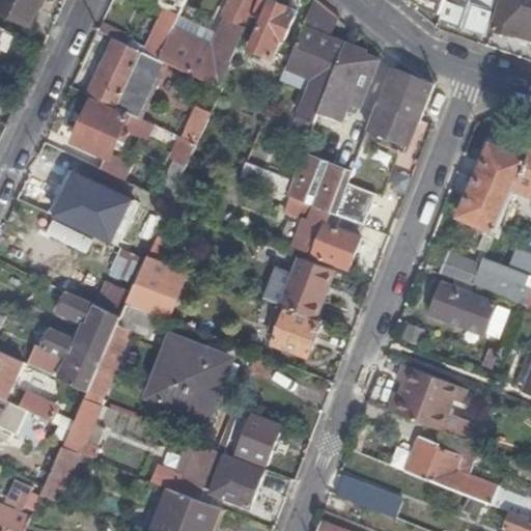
[(0,0),(0,15),(29,29),(43,0),(0,0)]
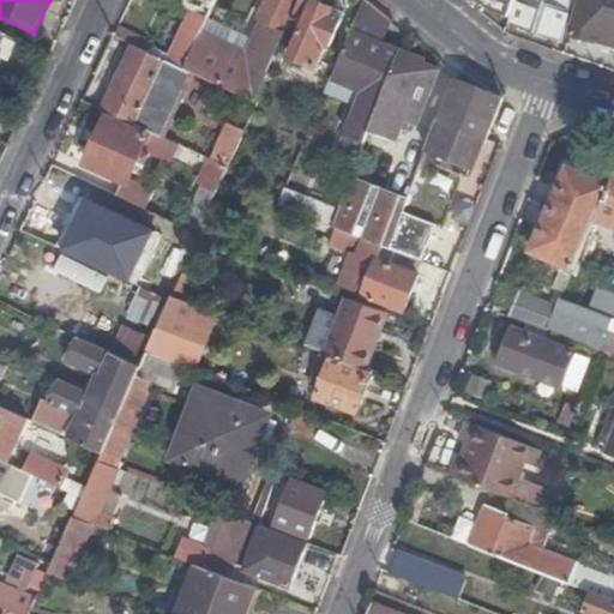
[(301,0),(268,0),(258,20),(263,23),(247,55),(202,35),(194,49),(185,70),(191,72),(257,102),(282,44),(301,0)]
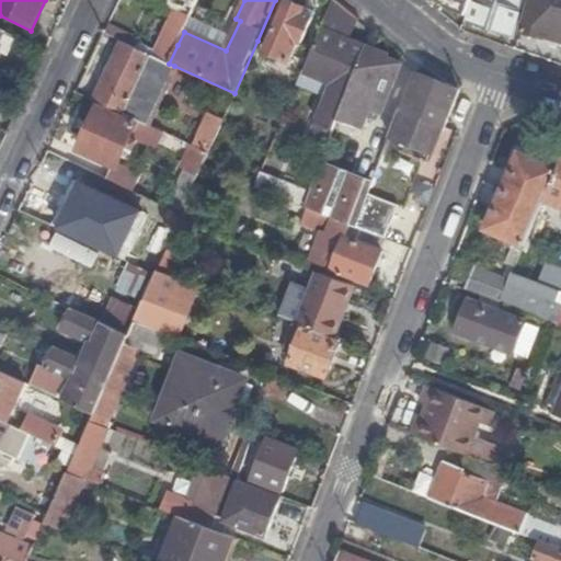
[(313,13),(284,0),(275,0),(258,41),(267,44),(264,53),(288,61),(296,44),(300,45),(313,13)]
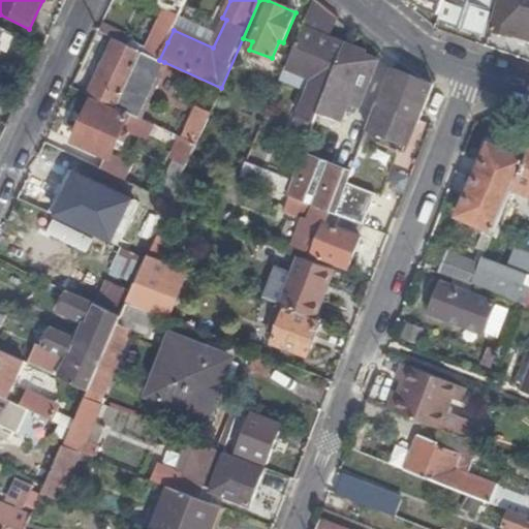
[(328,38),(337,17),(316,0),(312,0),(300,28),(303,29),(328,38)]
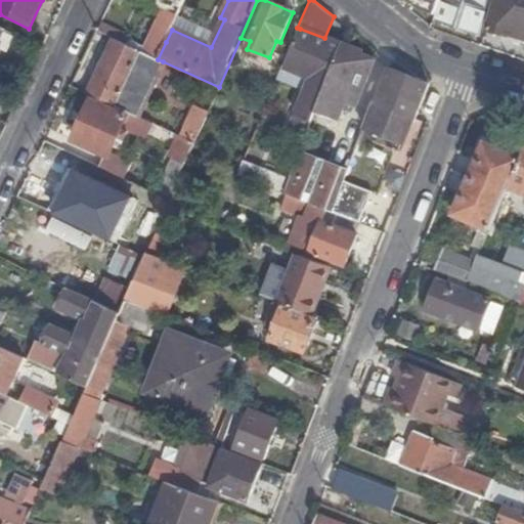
[(413,0),(412,4),(436,13),(441,0),(413,0)]
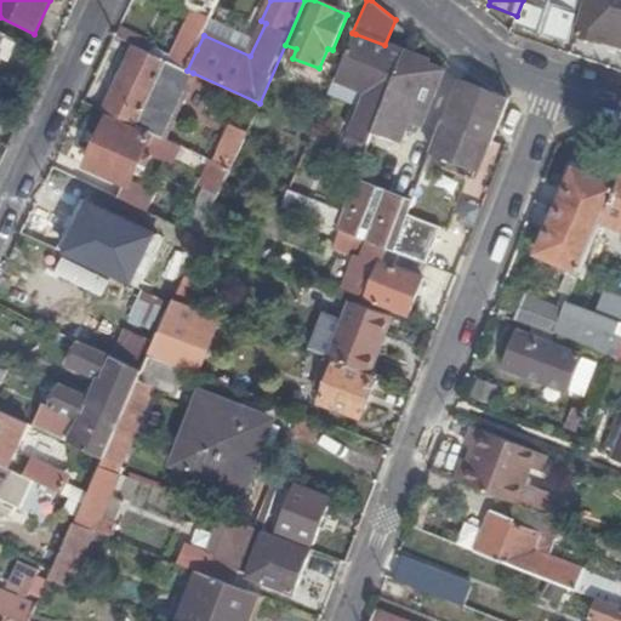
[(528,0),(520,24),(567,41),(580,0),(528,0)]
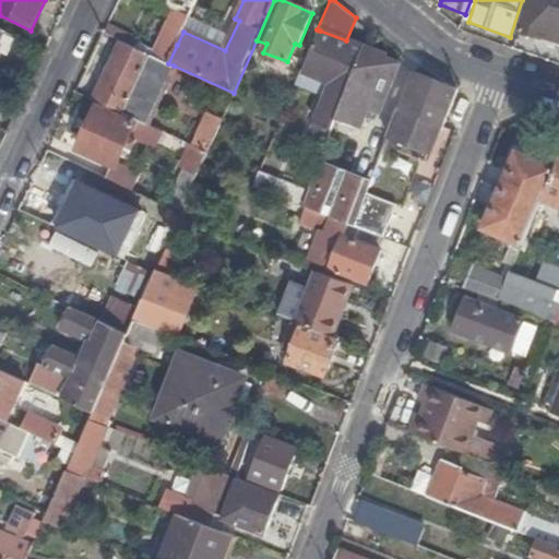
[(531,0),(523,31),(558,42),(558,0),(549,0),(549,1),(544,0),(531,0)]
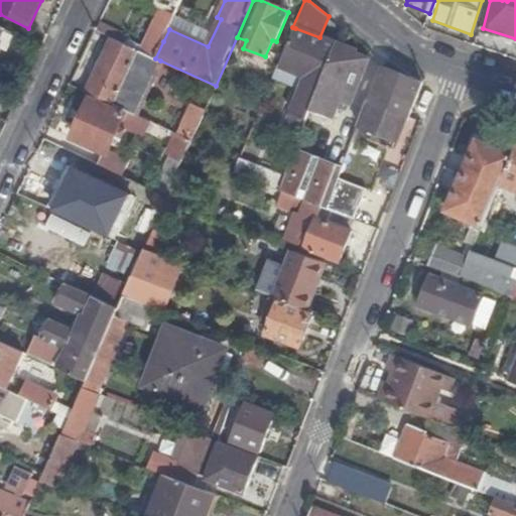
[(163,41),(169,29),(175,17),(163,11),(151,36),(163,41)]
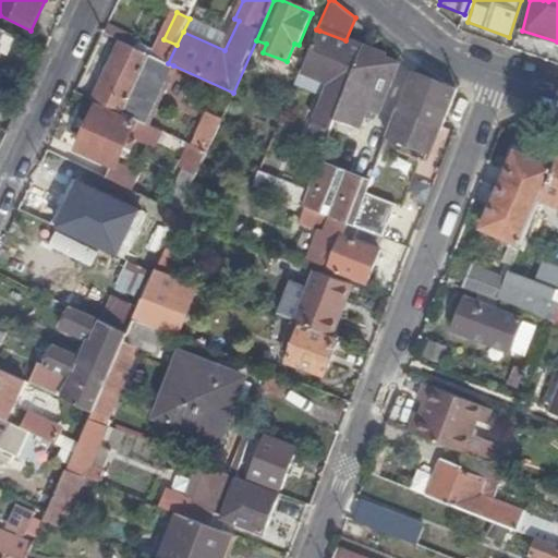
[(361,50),(362,48),(346,40),(319,31),(302,73),(330,84),(325,96),(315,122),(331,129),(335,120),(361,50)]
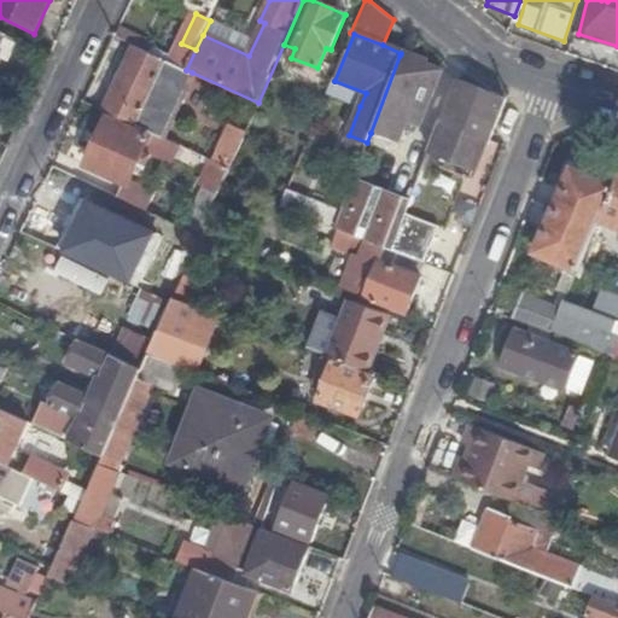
[(162,140),(192,73),(186,70),(134,47),(104,112),(161,139),(162,140)]
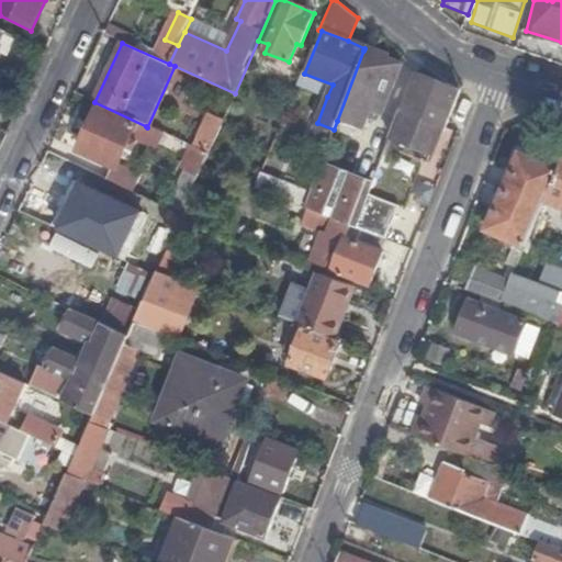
[(401,65),(363,51),(337,121),(362,131),(369,110),(373,100),(386,104),(401,65)]
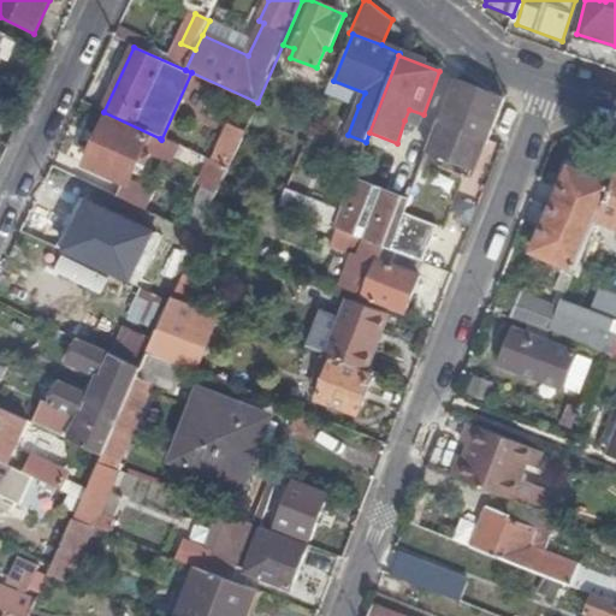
[(333,81),(330,80),(325,94),(359,106),(365,93),(333,81)]
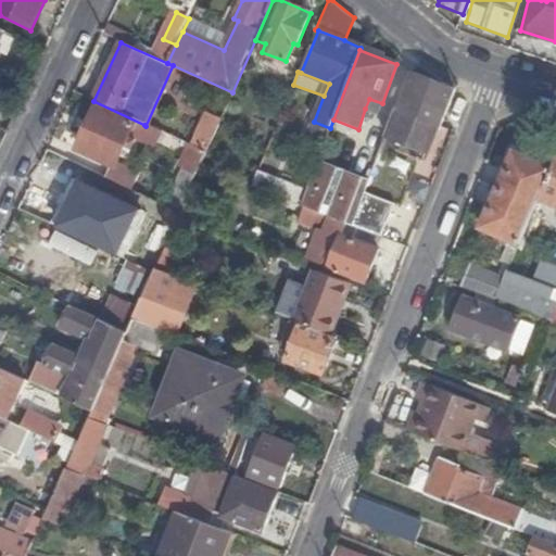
[(397,111),(394,110),(384,136),(408,144),(418,118),(439,126),(453,90),(412,73),(397,111)]
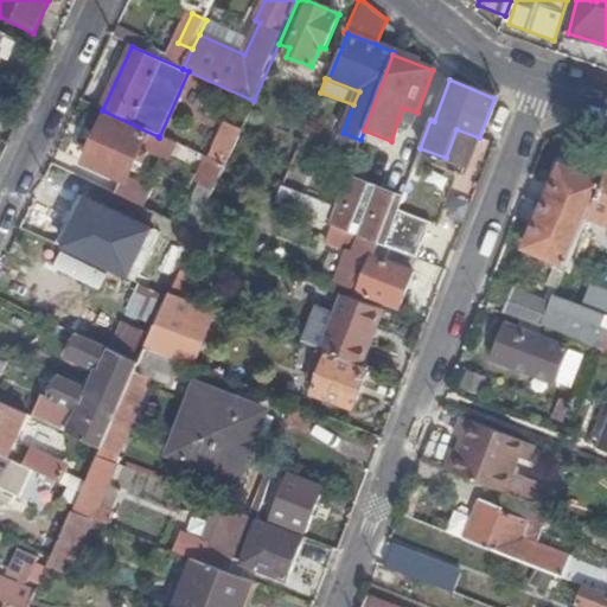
[(403,108),(398,119),(414,125),(417,113),(403,108)]
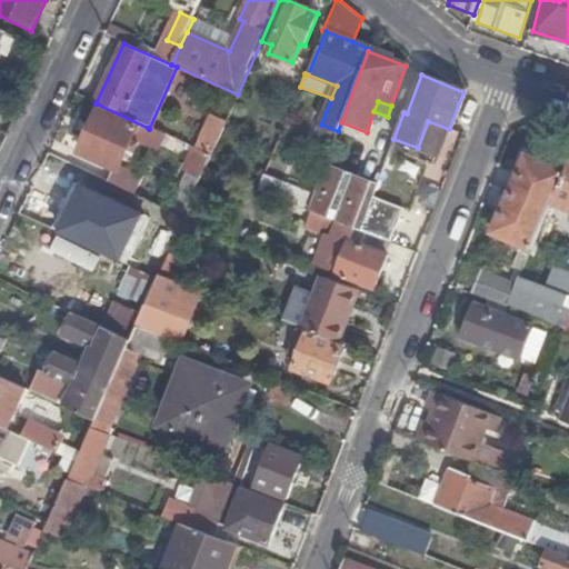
[(122,161),(127,149),(131,139),(137,127),(100,111),(79,153),(102,165),(107,153),(122,161)]
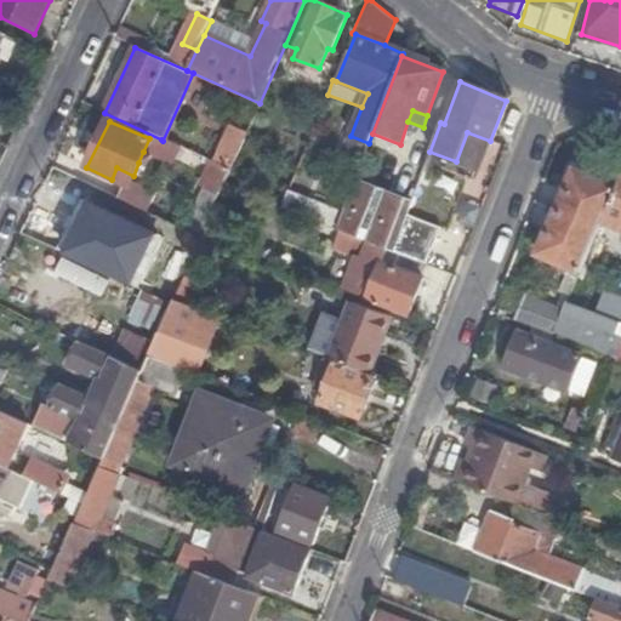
[(217,154),(234,161),(246,134),(231,126),(217,154)]
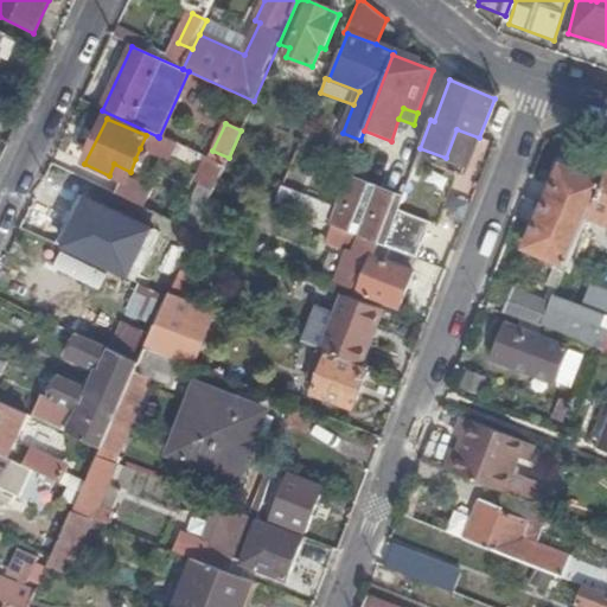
[(468,166),(479,138),(457,129),(446,158),(468,166)]
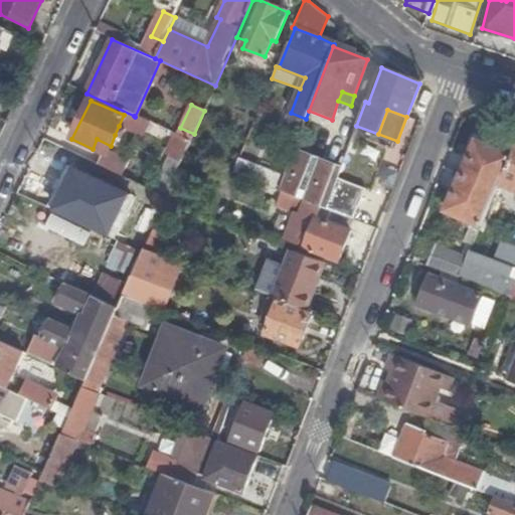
[(282,134),(299,140),(306,119),(291,113),(282,134)]
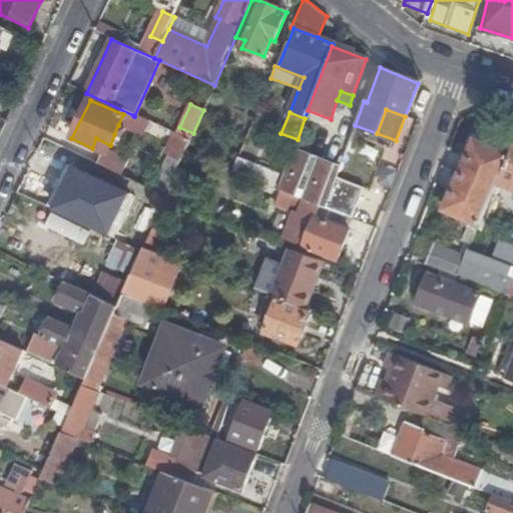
[(134,116),(133,115),(128,126),(143,134),(149,123),(134,116)]
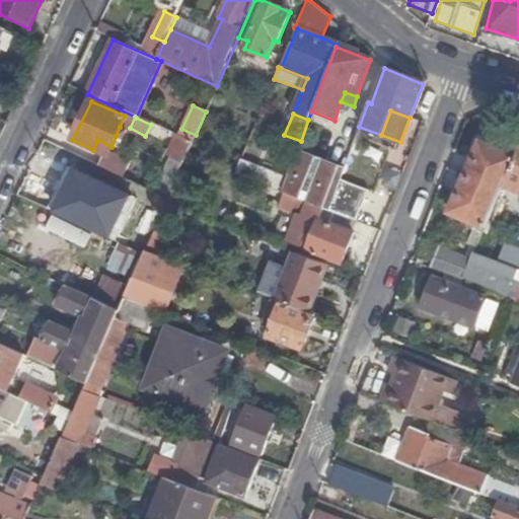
[(120,127),(116,136),(124,139),(127,130),(120,127)]
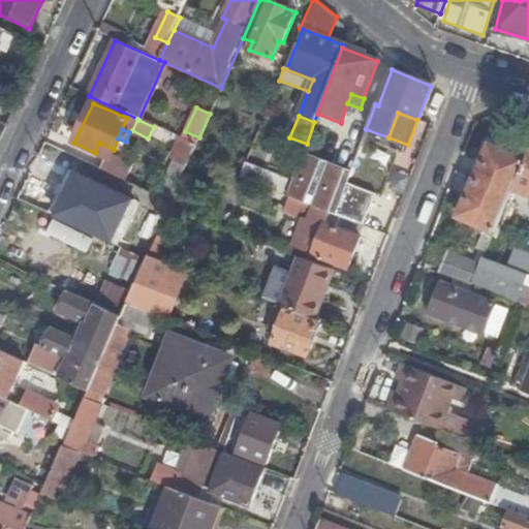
[(172,203),(190,160),(195,147),(180,139),(156,195),(164,199),(172,203)]
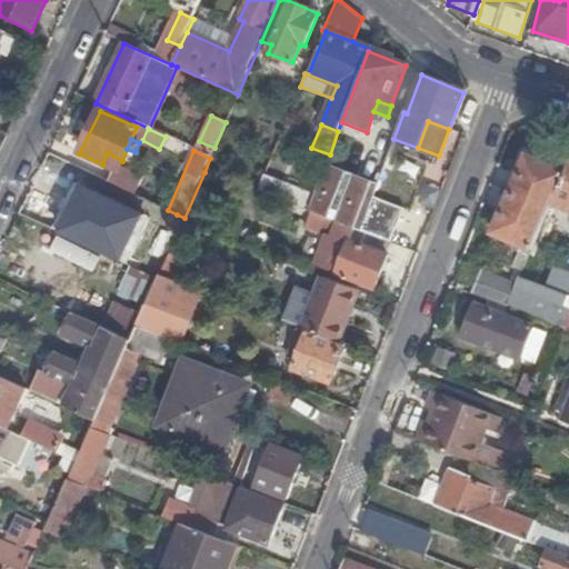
[(550,206),(565,173),(526,157),(492,235),(530,251),(550,206)]
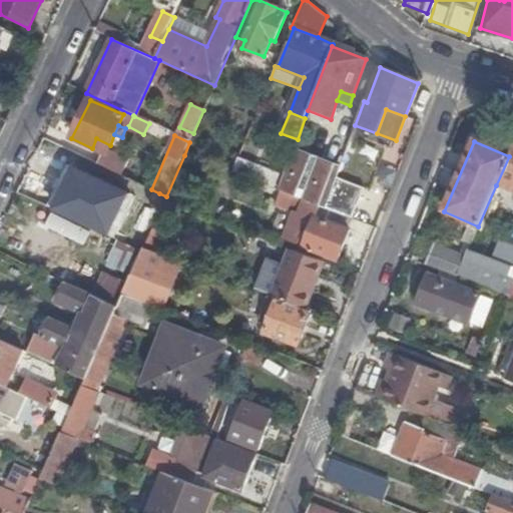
[(512,146),(509,156),(496,185),(512,191),(512,146)]
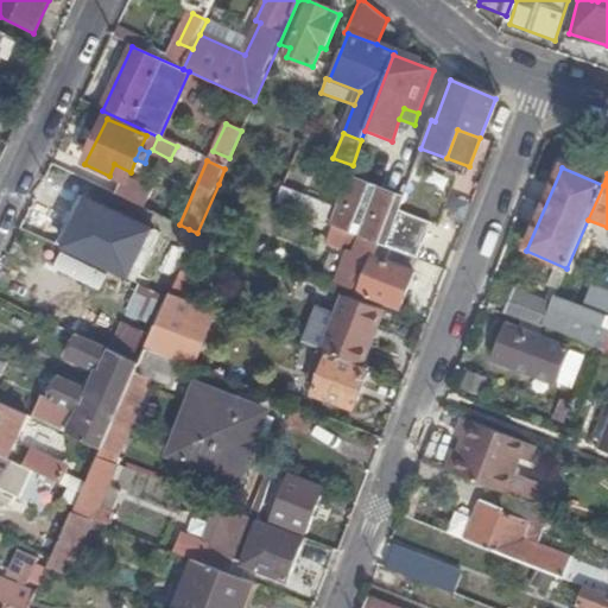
[(385,247),(393,223),(404,196),(348,176),(329,226),(342,230),(363,239),(366,240),(385,247)]
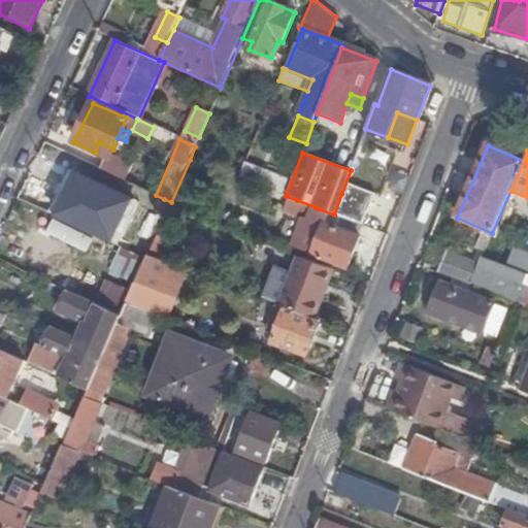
[(107,154),(100,169),(125,180),(132,165),(107,154)]
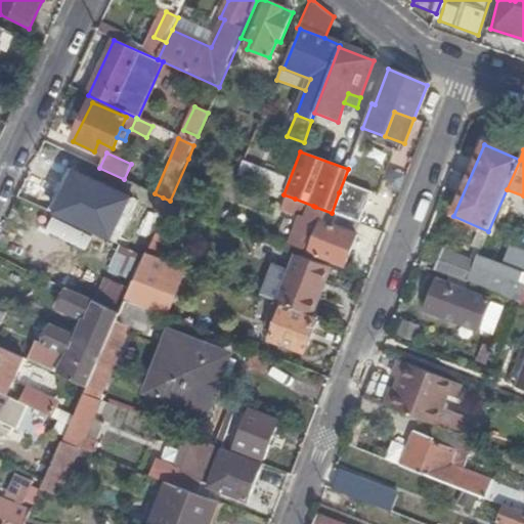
[(236,177),(278,192),(285,179),(242,163),(236,177)]
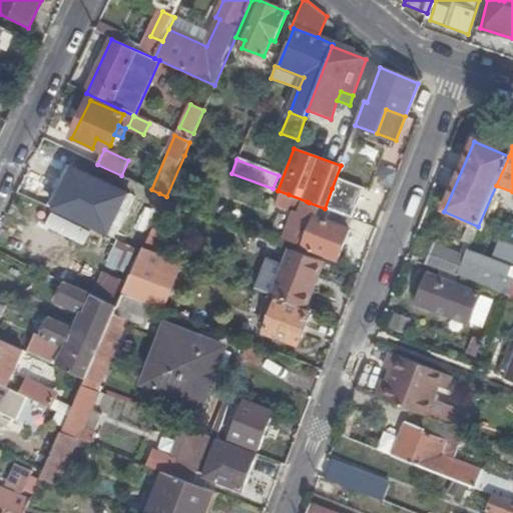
[(325,208),(352,218),(357,204),(338,196),(339,191),(332,188),(325,208)]
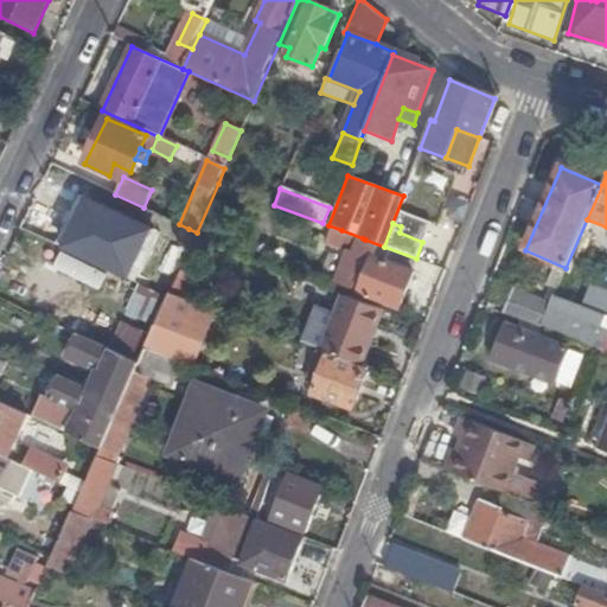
[(167,275),(159,295),(167,299),(170,293),(176,279),(173,278),(186,247),(190,248),(195,237),(197,232),(189,229),(181,243),(148,229),(134,260),(126,256),(125,259),(114,262),(110,268),(134,279),(141,263),(167,275)]
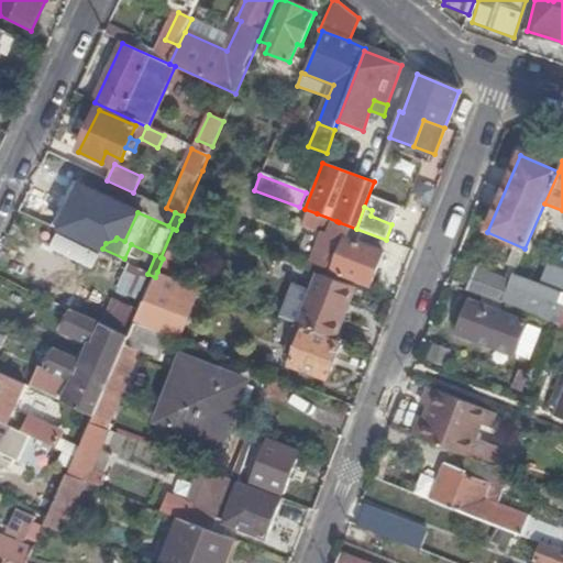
[(334,228),(337,221),(317,213),(312,225),(330,231),(334,228)]
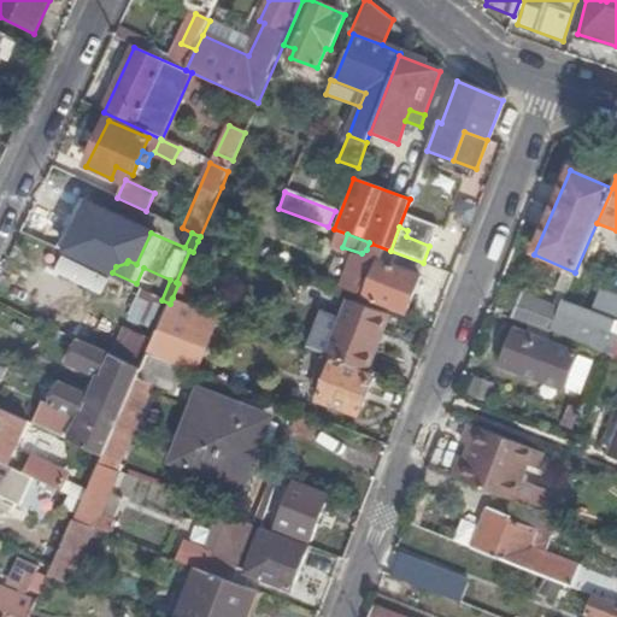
[(418,276),(423,263),(391,251),(371,244),(366,258),(418,276)]
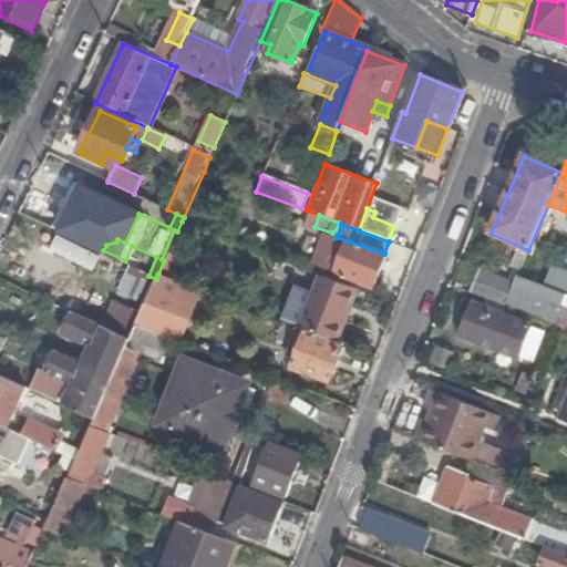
[(385,255),(384,254),(337,237),(332,246),(343,250),(334,272),(373,287),(385,255)]
